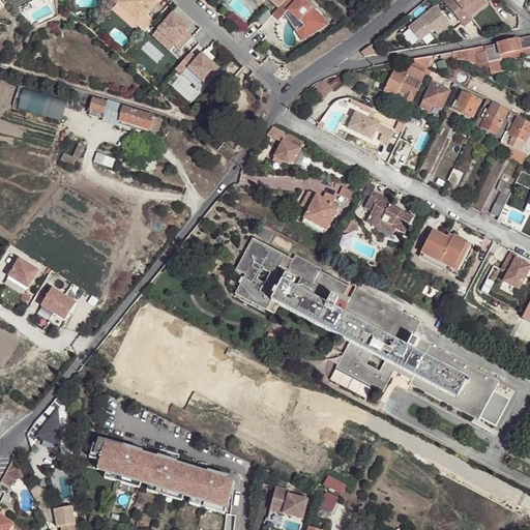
[(120,0),(118,2),(140,22),(137,25),(145,32),(155,20),(148,12),(158,0),(120,0)]
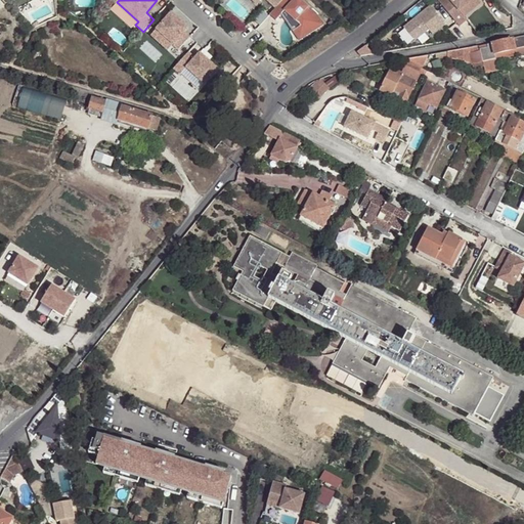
[(268,0),(267,2),(274,9),(282,0),(268,0)]
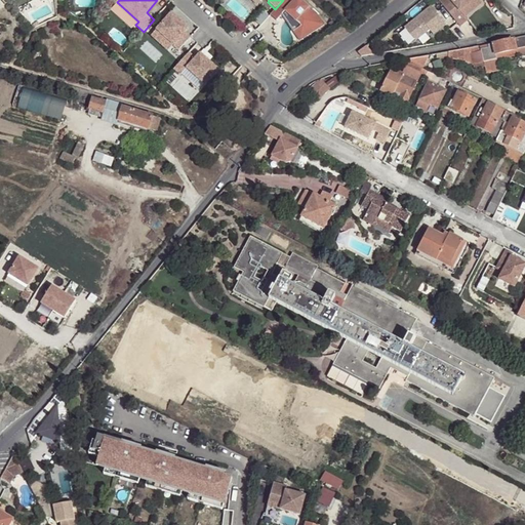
[(300,0),(283,0),(275,9),(270,15),(276,21),(282,14),(285,11),(301,27),(293,32),(299,41),(324,25),(317,14),(300,0)]
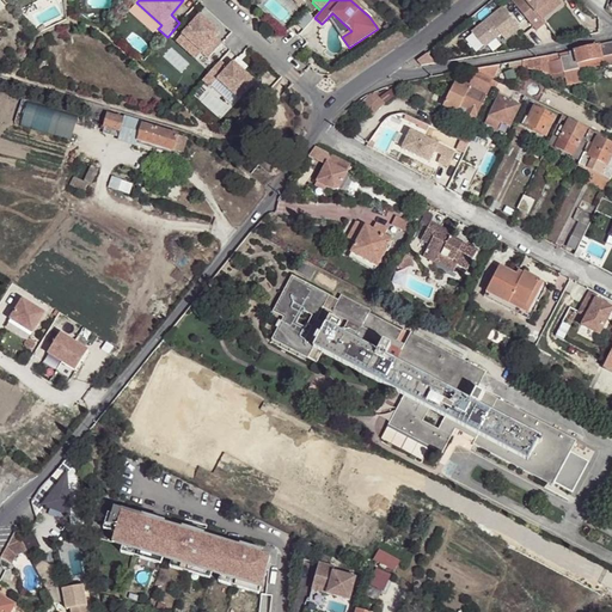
[(512,0),(537,30),(546,22),(543,18),(537,12),(550,0),(512,0)]
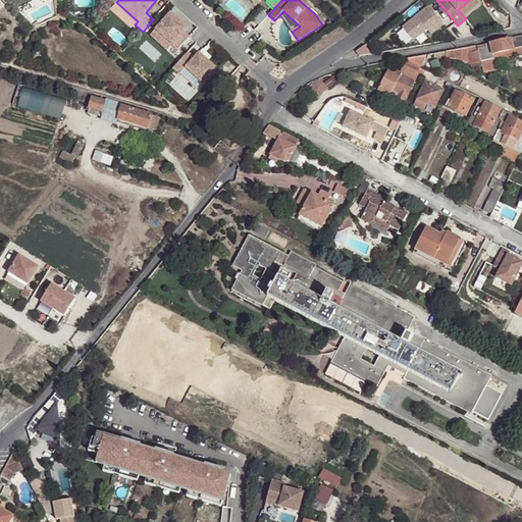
[(478,0),(469,0),(458,10),(463,15),(479,1),(478,0)]
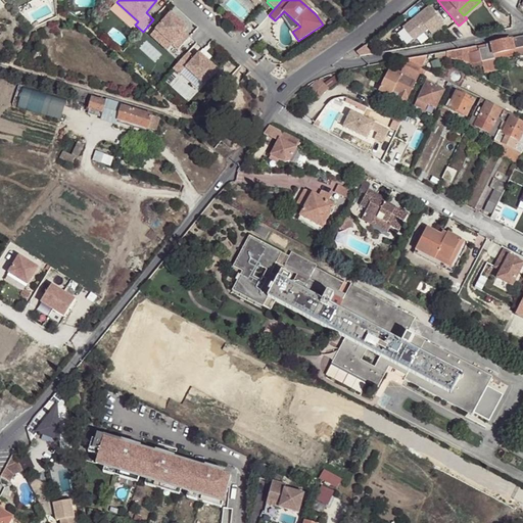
[(430,5),(403,27),(415,40),(428,29),(432,33),(444,22),(430,5)]
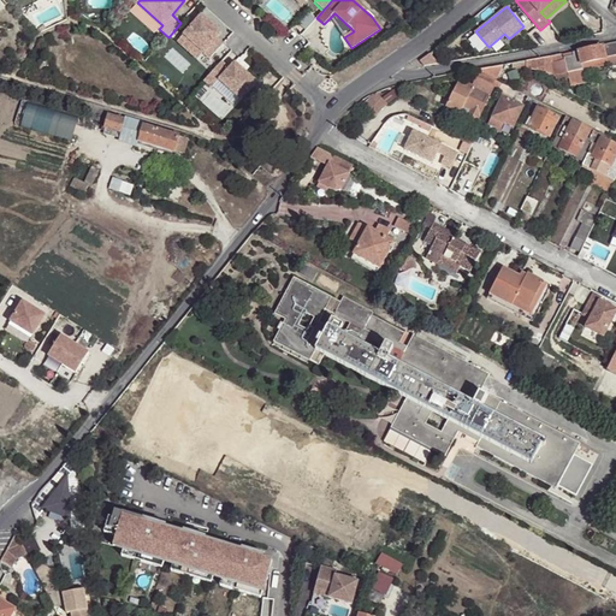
[(317,17),(309,10),(298,21),(306,28),(317,17)]
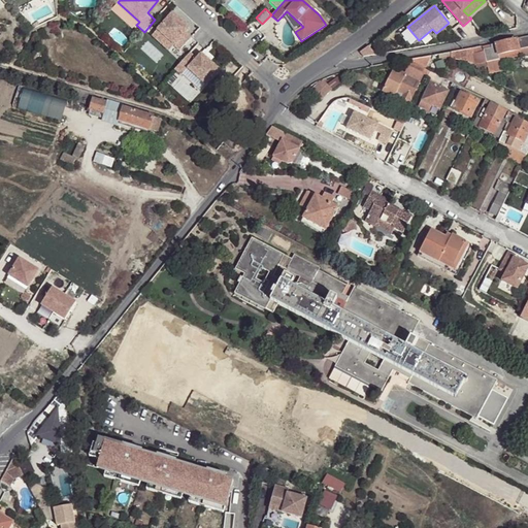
[(284,14),(295,32),(303,27),(287,11),(284,14)]
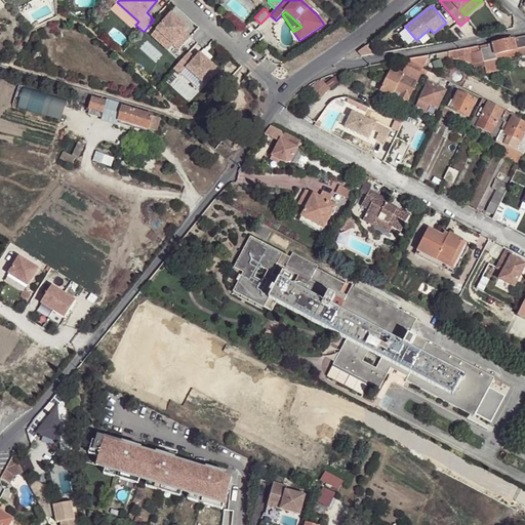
[(172,13),(157,30),(178,49),(190,37),(180,29),(185,24),(172,13)]
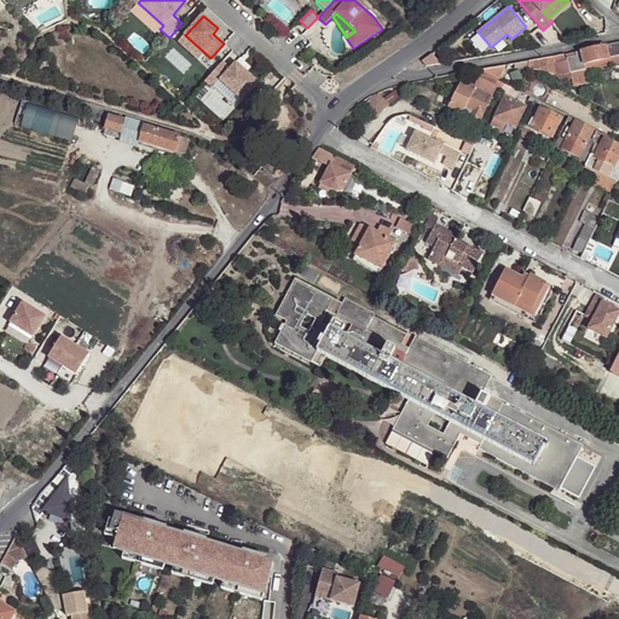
[(618,41),(573,50),(573,52),(563,55),(563,52),(528,59),(528,67),(557,73),(559,81),(572,79),(573,84),(588,81),(585,69),(618,62),(618,41)]
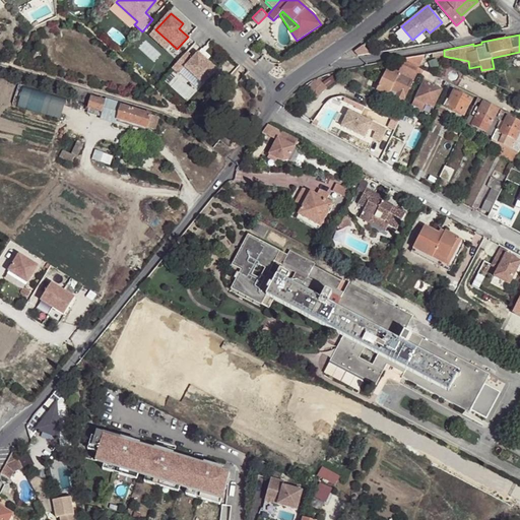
[(260,45),(257,49),(263,55),(267,51),(260,45)]
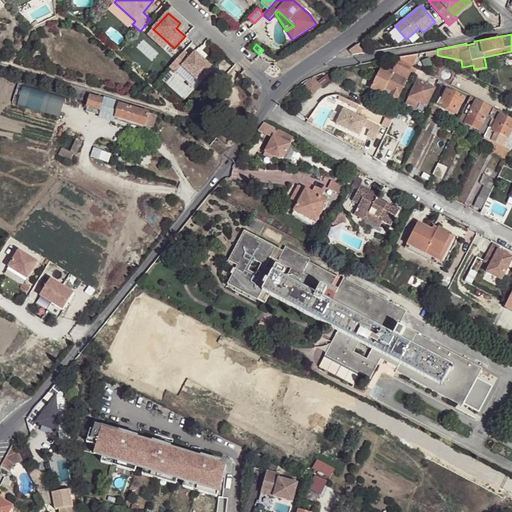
[(185,51),(171,66),(177,72),(183,66),(201,82),(214,68),(195,50),(191,57),(185,51)]
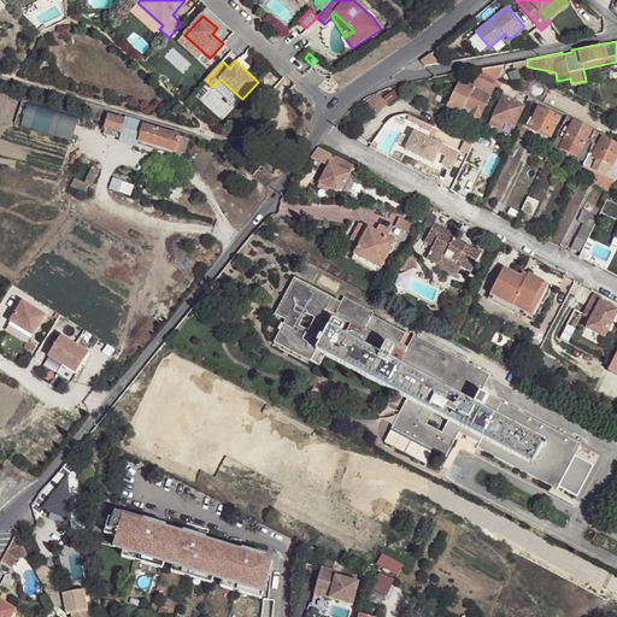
[(503,64),(479,69),(497,78),(503,64)]
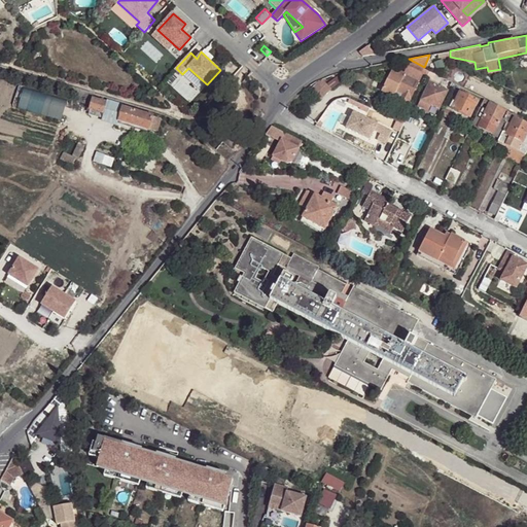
[(393,69),(384,88),(410,101),(424,71),(411,64),(408,71),(401,68),(399,72),(393,69)]
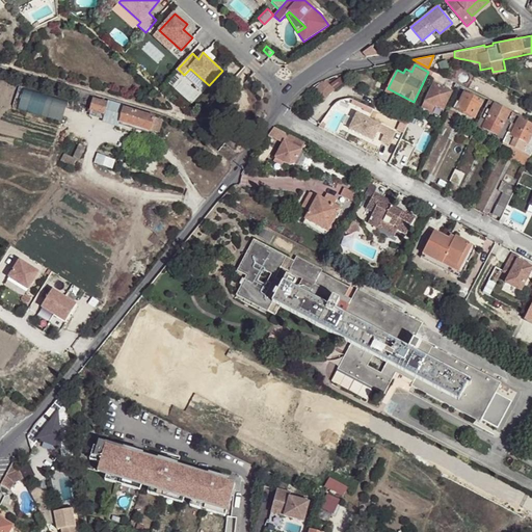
[(326,80),(324,82),(315,90),(324,101),(336,89),(346,81),(341,76),(330,84),(326,80)]
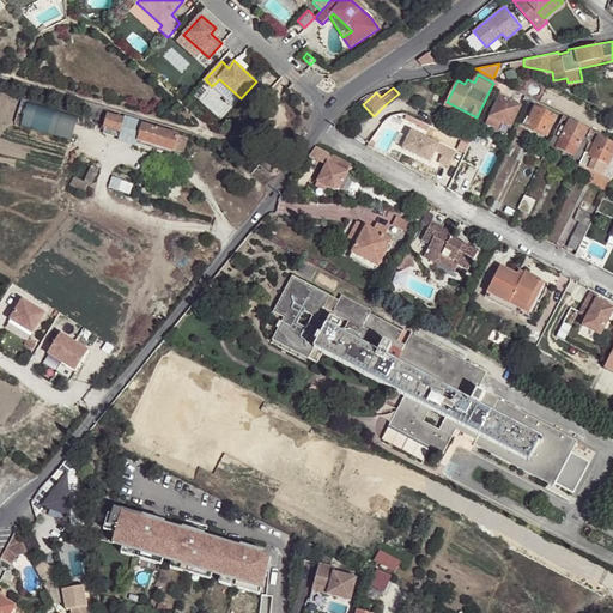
[(491,115),(503,121),(513,126),(523,105),(519,103),(502,93),(491,115)]
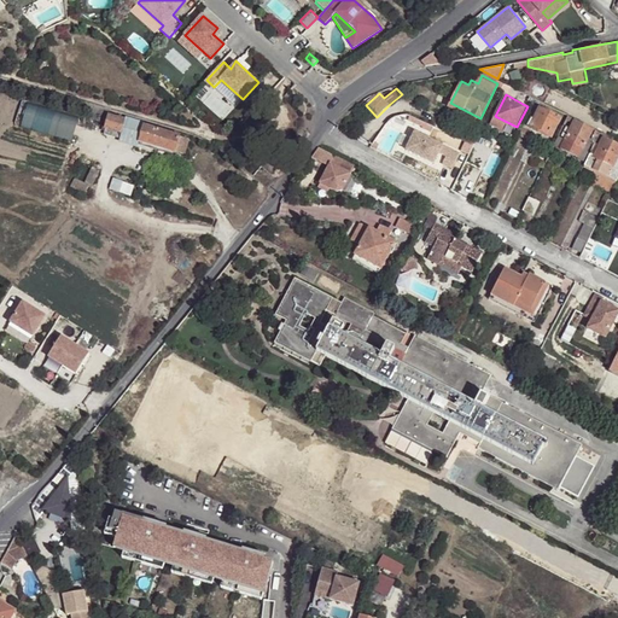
[(21,126),(70,143),(77,120),(28,104),(21,126)]
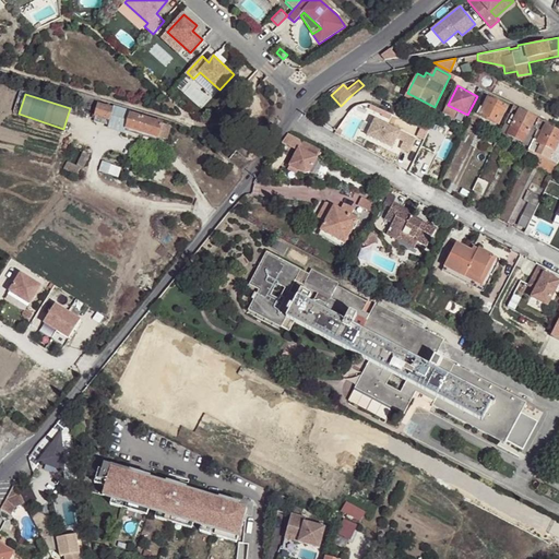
[(482,115),(496,123),(501,115),(503,116),(508,107),(490,98),(482,115)]
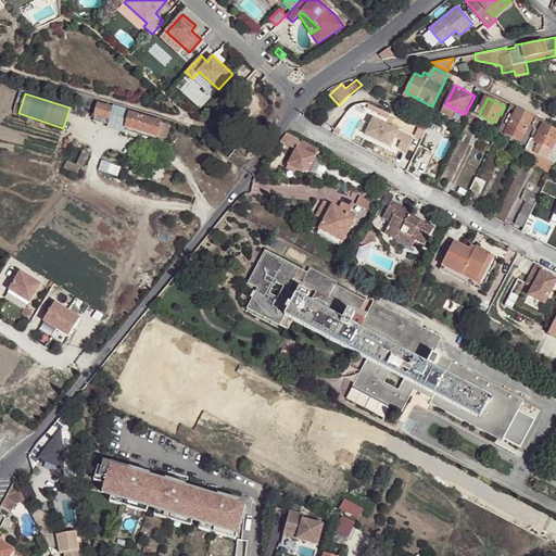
[(108,118),(112,108),(98,104),(95,115),(106,118),(108,118)]
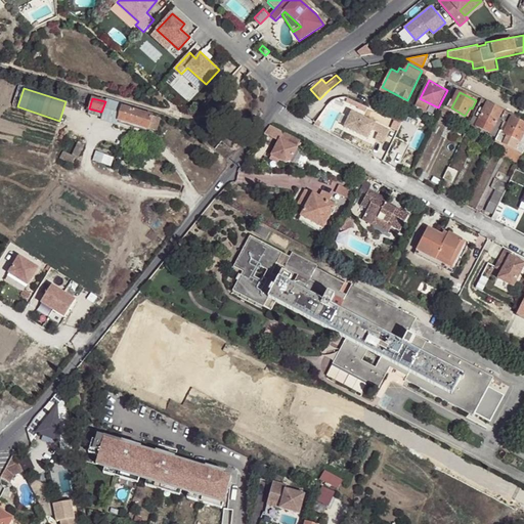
[(427,110),(430,103),(420,98),(417,105),(427,110)]
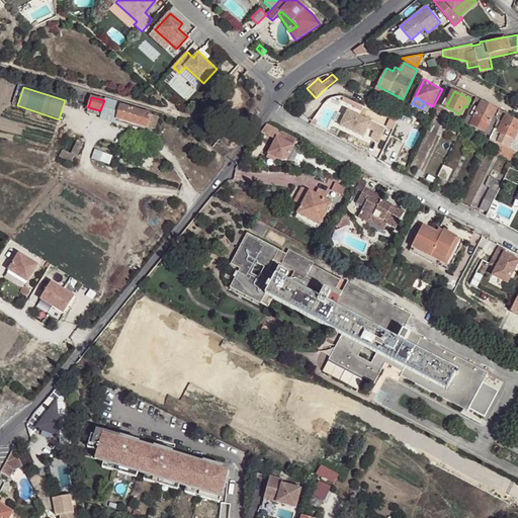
[(468,114),(476,117),(471,124),(486,131),(498,107),(478,97),(468,114)]
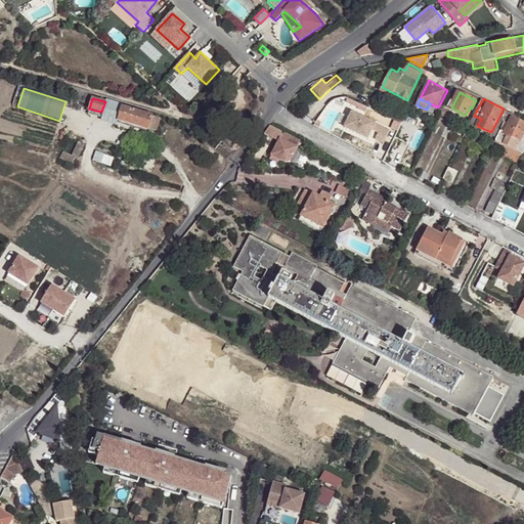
[(122,106),(105,101),(101,112),(100,112),(99,114),(118,120),(119,119),(122,106)]
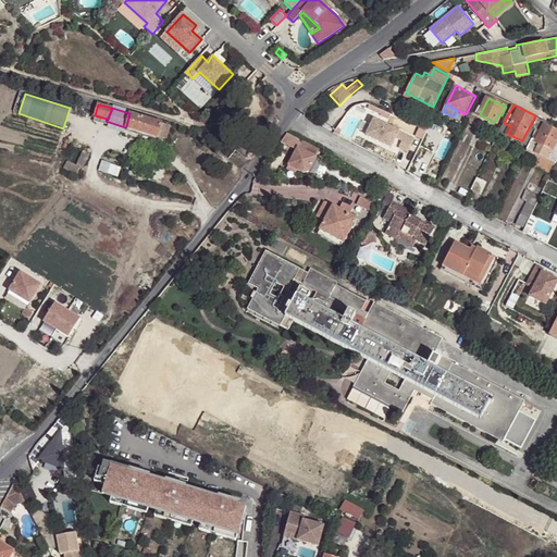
[(178,127),(130,113),(126,126),(175,140),(178,127)]
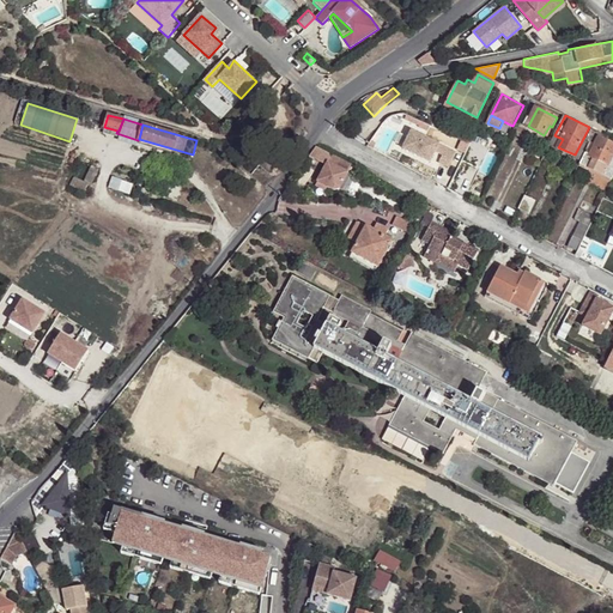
[(519,127),(515,134),(521,138),(525,131),(519,127)]
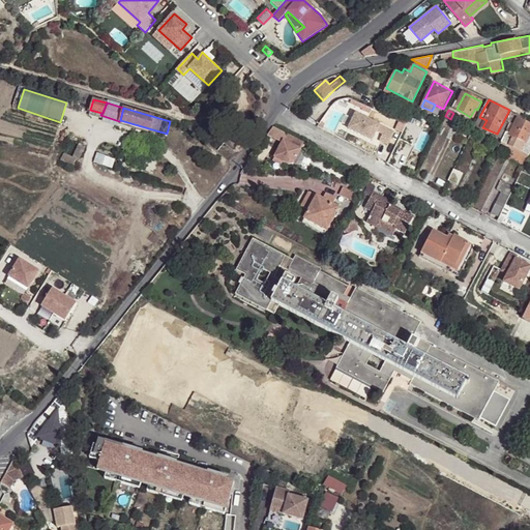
[(514,137),(526,143),(529,135),(529,122),(519,117),(510,134),(514,137)]
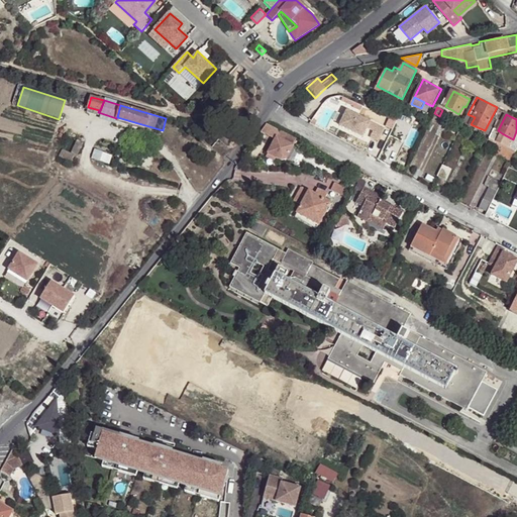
[(490,138),(516,152),(516,149),(516,141),(513,139),(502,133),(498,130),(494,129),(490,138)]
